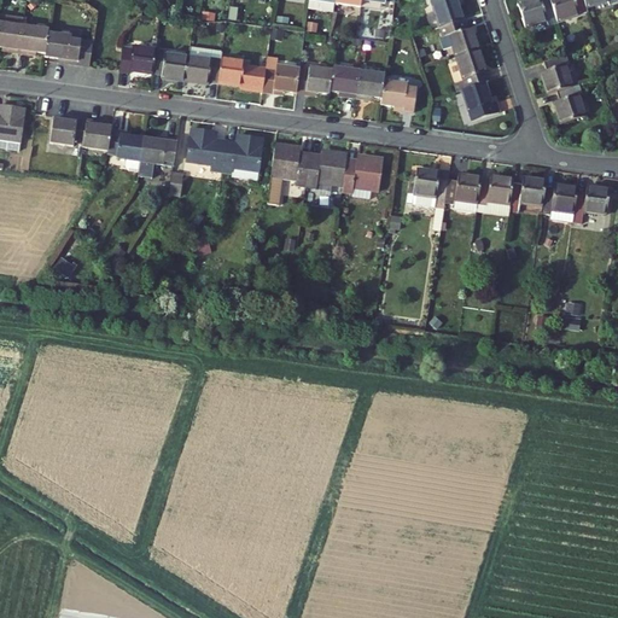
[(336,5),(336,0),(309,0),(309,10),(334,13),(336,5)]
